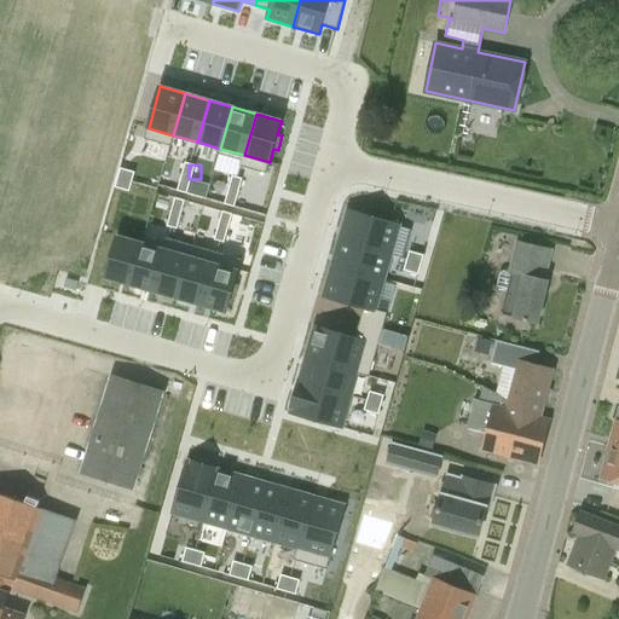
[(121,168),(119,178),(132,181),(136,172),(121,168)]
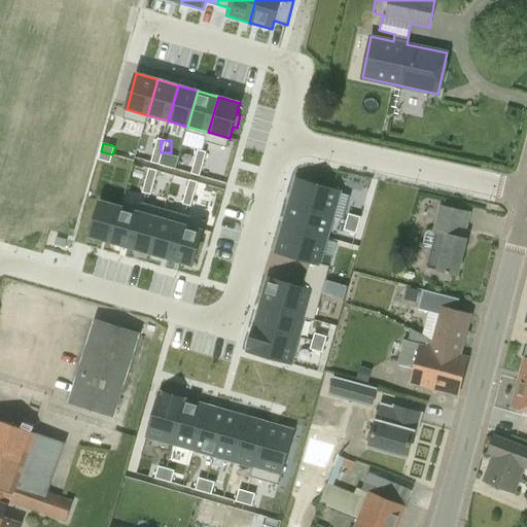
[(200,147),(200,159),(211,159),(211,147),(200,147)]
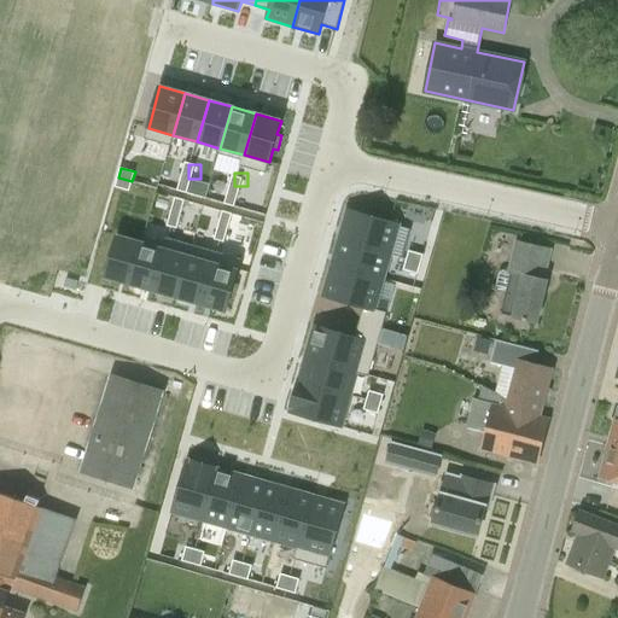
[(118,178),(116,186),(129,191),(132,181),(118,178)]
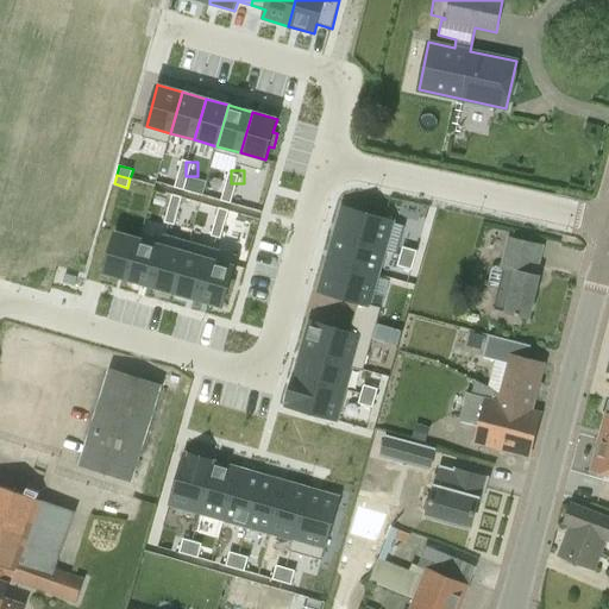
[(186,176),(186,188),(198,188),(198,176),(186,176)]
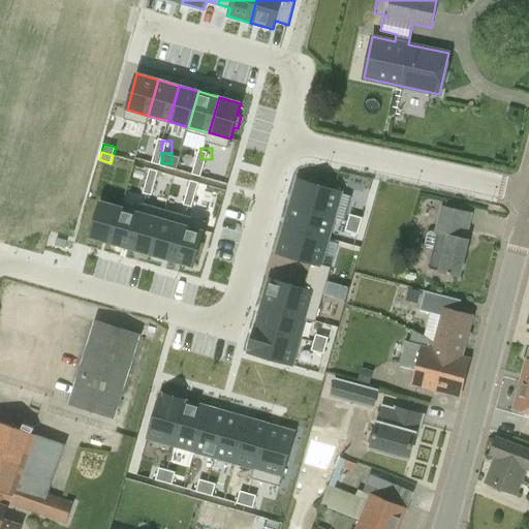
[(200,159),(200,172),(212,172),(212,159),(200,159)]
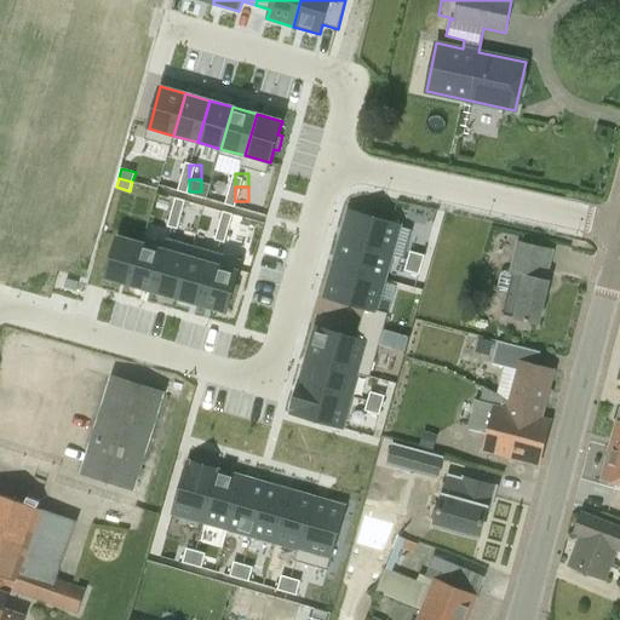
[(183,197),(167,197),(183,213),(183,197)]
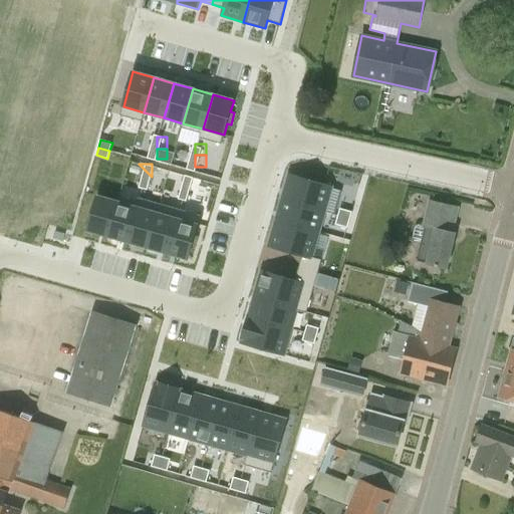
[(139,171),(139,182),(151,191),(151,180),(139,171)]
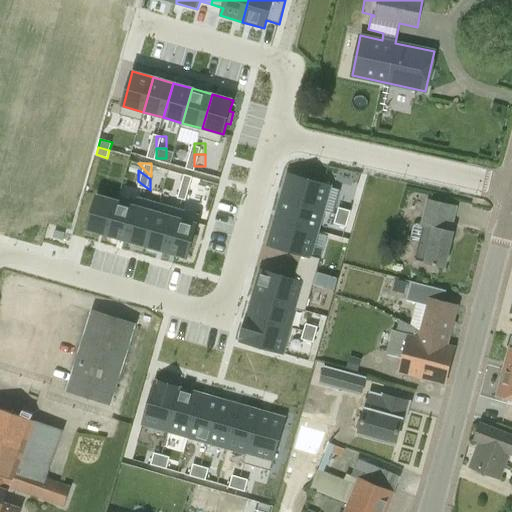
[(288,173),(280,199),(324,212),(332,186),(288,173)]
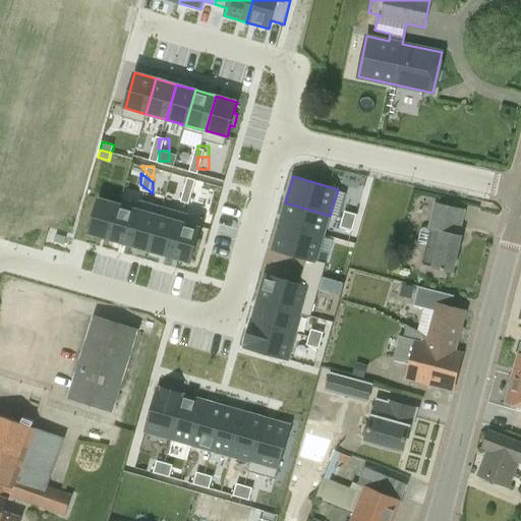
[(187,179),(187,192),(195,191),(195,179),(187,179)]
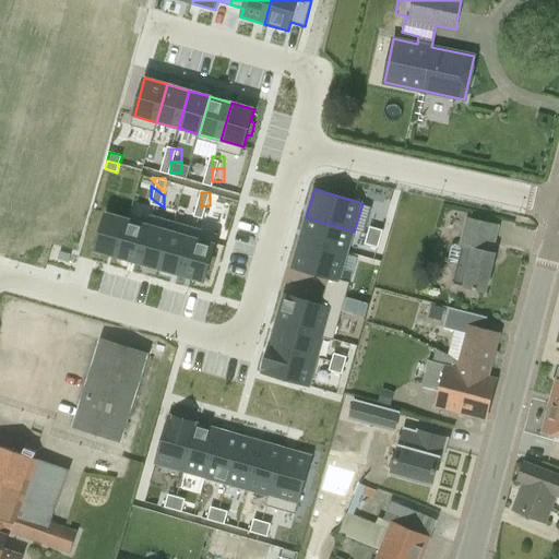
[(201,206),(201,217),(210,217),(210,205),(201,206)]
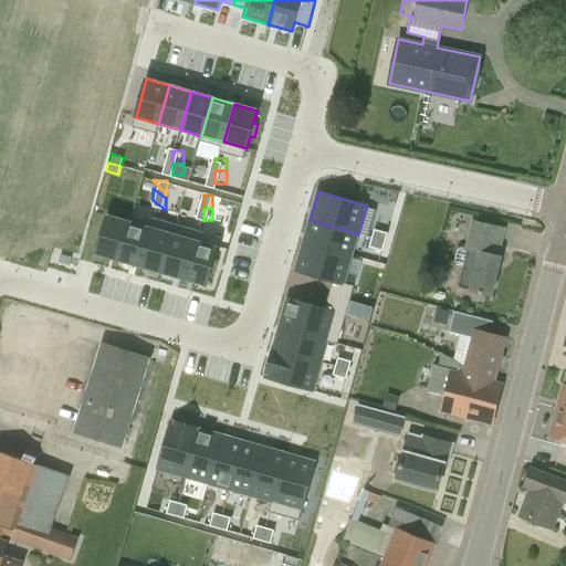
[(107,216),(96,254),(119,260),(130,222),(107,216)]
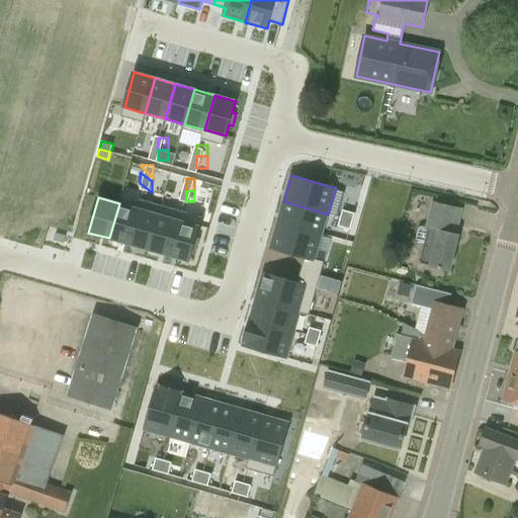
[(285,202),(278,222),(323,234),(327,218),(285,202)]
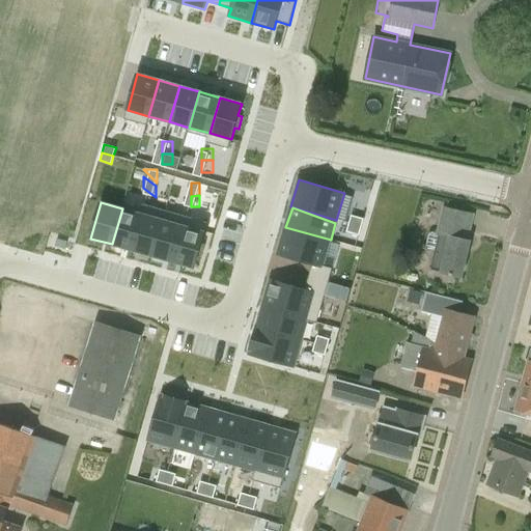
[(122,208),(112,244),(132,250),(142,214),(122,208)]
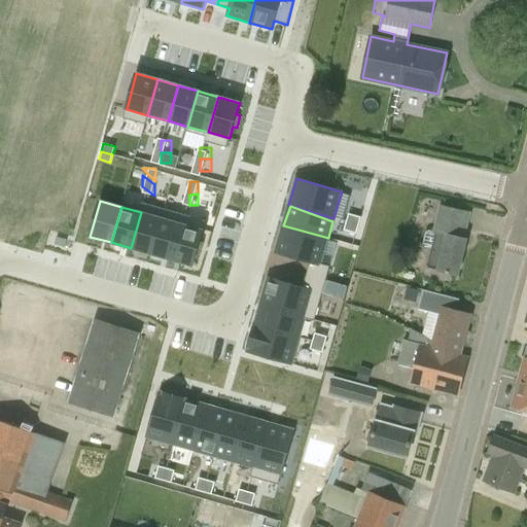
[(425,246),(432,248),(427,268),(458,275),(466,239),(463,238),(468,213),(441,207),(435,231),(428,230),(425,232),(423,243),(425,246)]
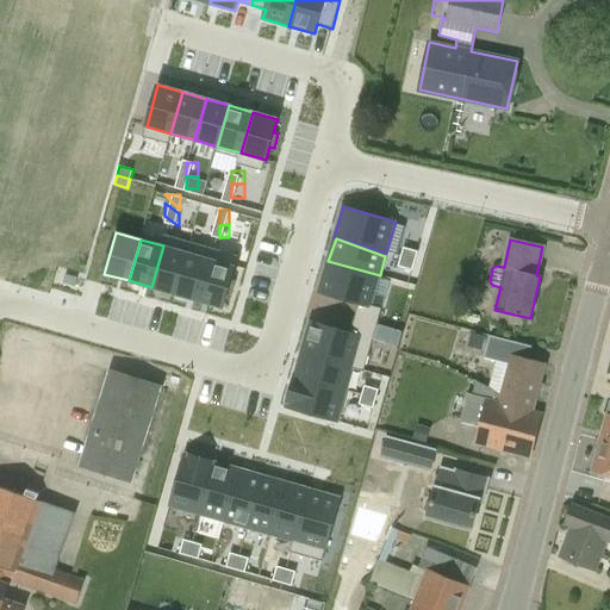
[(163,246),(151,287),(175,294),(187,253),(163,246)]
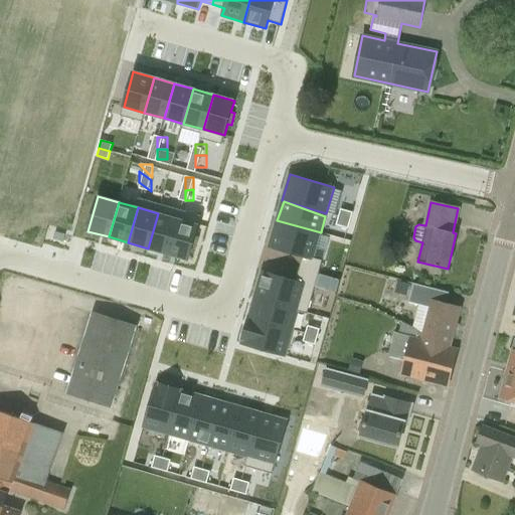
[(341,209),(338,217),(350,221),(352,213),(341,209)]
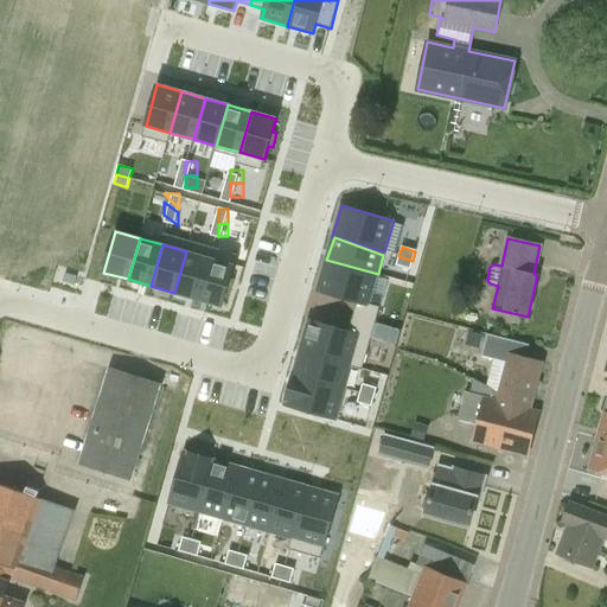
[(186,251),(174,293),(198,299),(210,259),(186,251)]
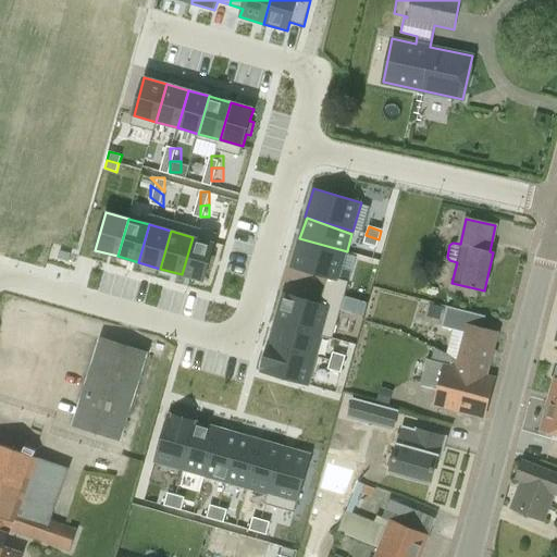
[(366,235),(363,244),(376,247),(379,239),(366,235)]
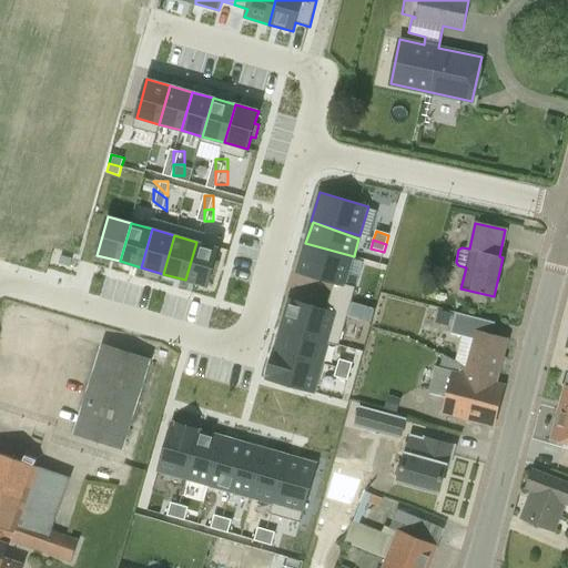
[(196,242),(185,280),(208,286),(211,274),(215,275),(220,262),(215,261),(219,247),(196,242)]
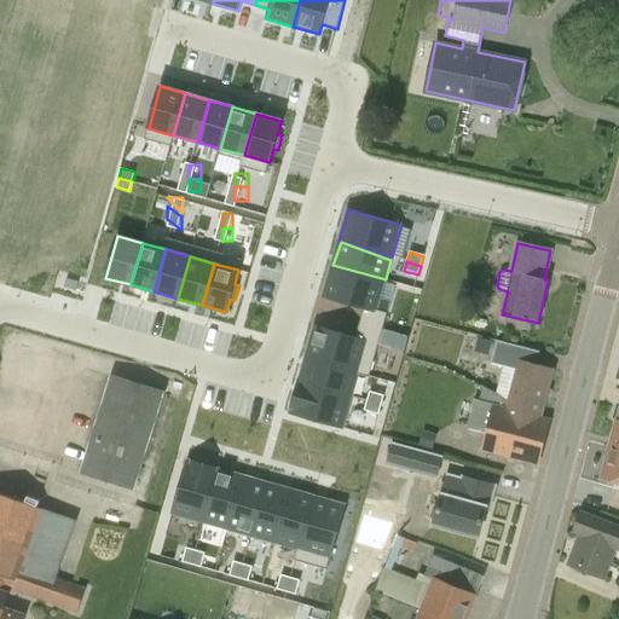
[(333,265),(324,295),(376,310),(386,279),(333,265)]
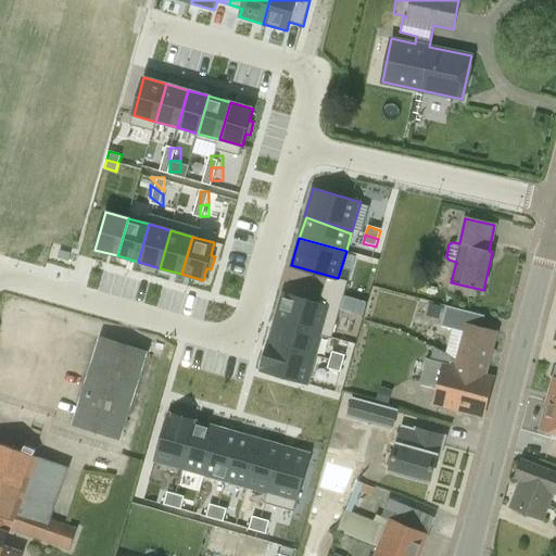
[(282,294),(275,321),(323,335),(330,307),(282,294)]
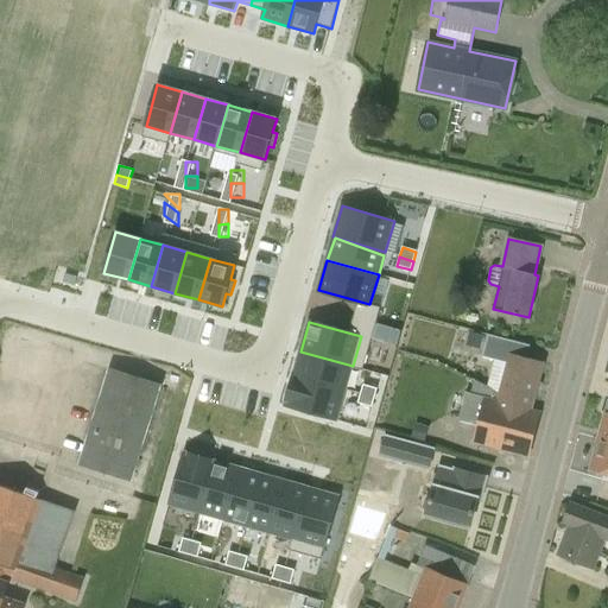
[(483,336),(469,333),(466,346),(480,349),(483,336)]
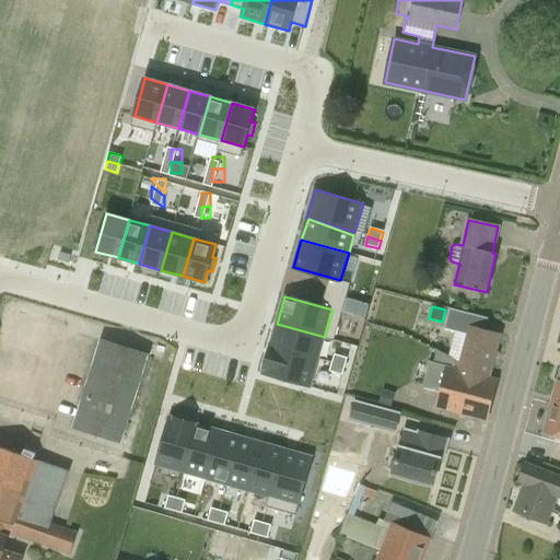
[(277,324),(270,345),(318,359),(324,339),(277,324)]
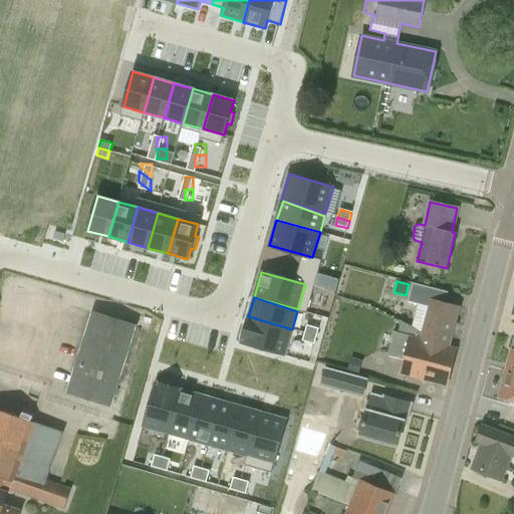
[(420,338),(450,346),(460,306),(431,299),(423,330),(420,338)]
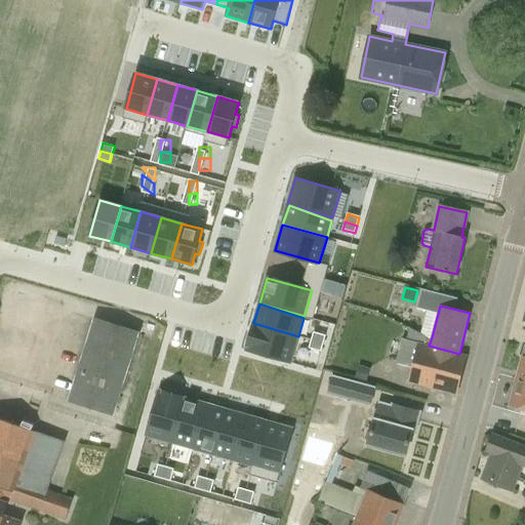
[(93,317),(68,401),(114,416),(140,332),(93,317)]
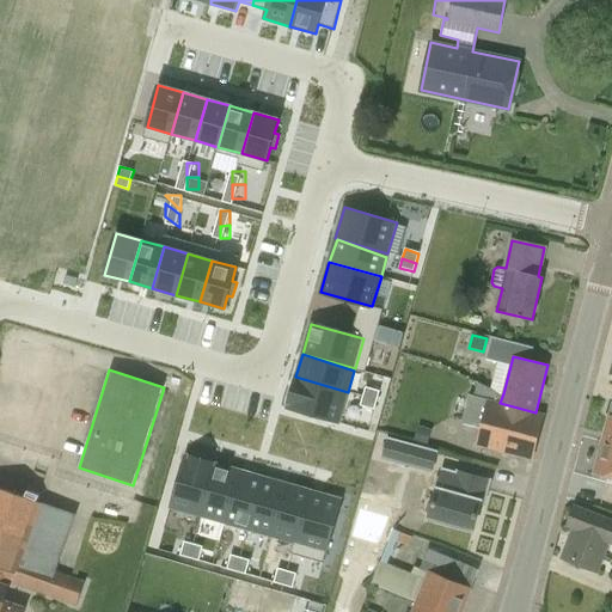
[(295,377),(287,408),(340,423),(348,392),(295,377)]
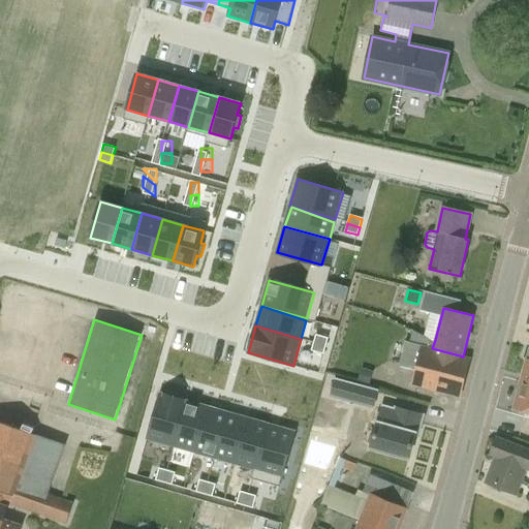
[(470,359),(463,356),(432,348),(435,340),(412,330),(409,341),(405,340),(399,365),(415,369),(411,385),(460,398),(470,359)]
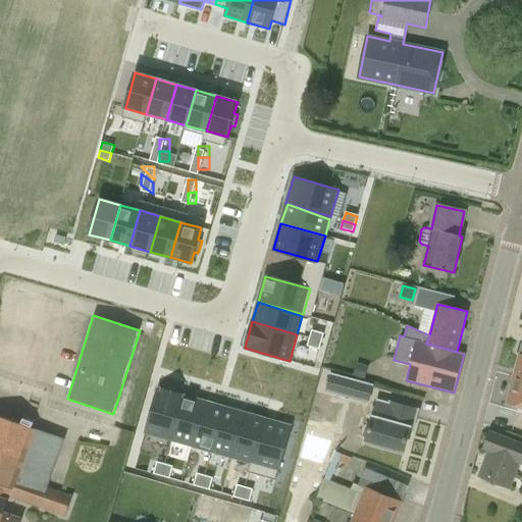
[(311,330),(309,338),(320,342),(323,333),(311,330)]
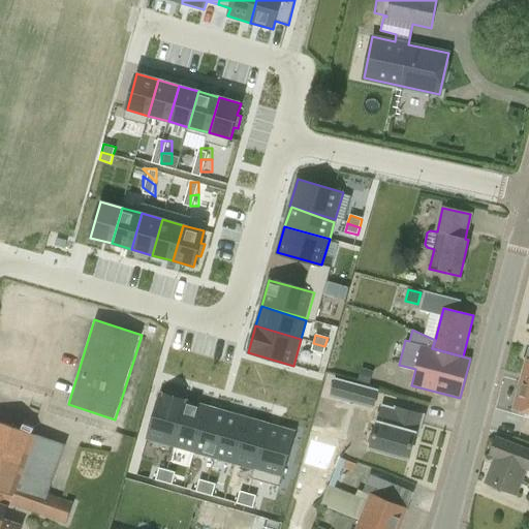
[(313,343),(311,350),(322,354),(324,346),(313,343)]
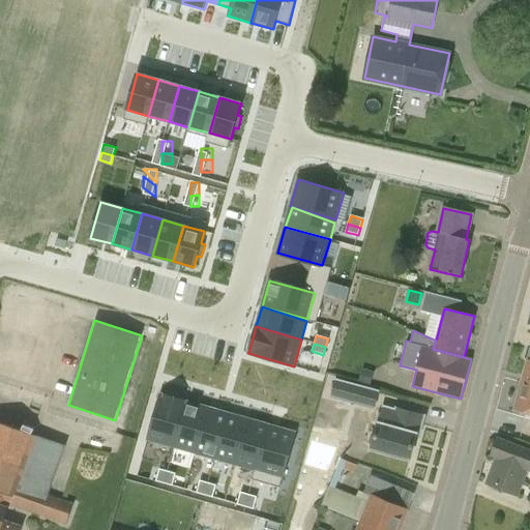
[(361,371),(358,383),(370,386),(373,375),(361,371)]
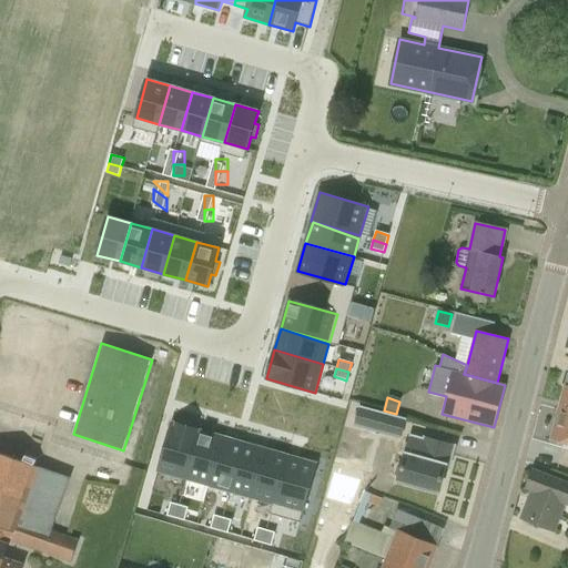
[(407,417),(358,404),(353,425),(402,438),(407,417)]
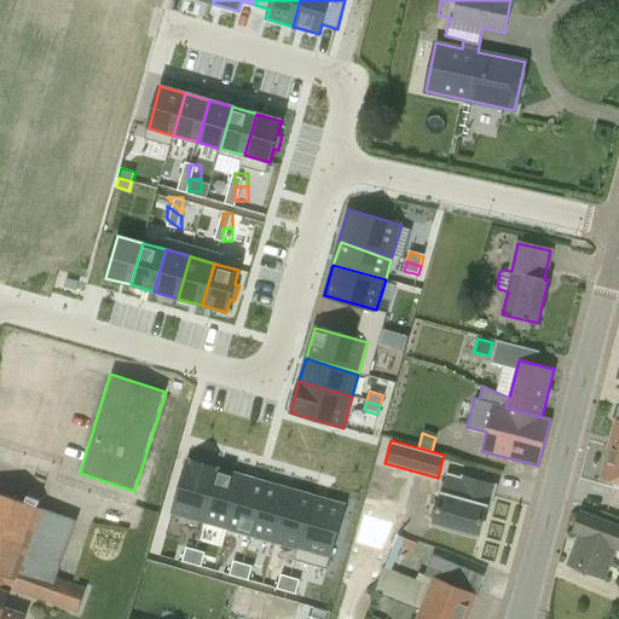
[(614,481),(618,481),(618,447),(609,445),(600,478),(614,481)]
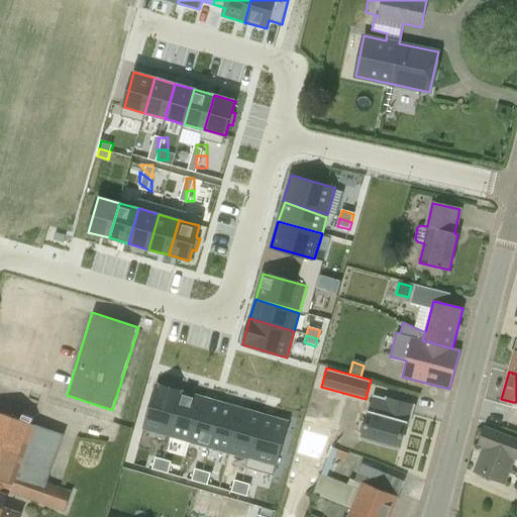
[(157,384),(143,428),(170,435),(183,392),(157,384)]
